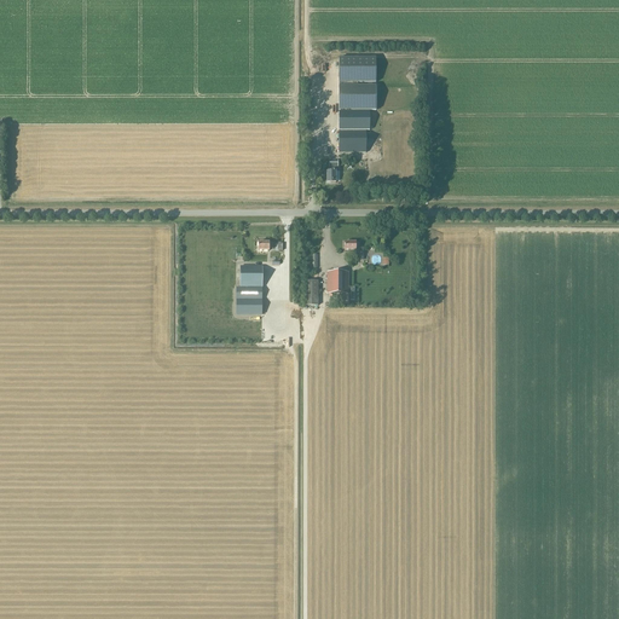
[(357,82),(375,82),(375,58),(339,59),(339,87),(357,86),(357,82)]
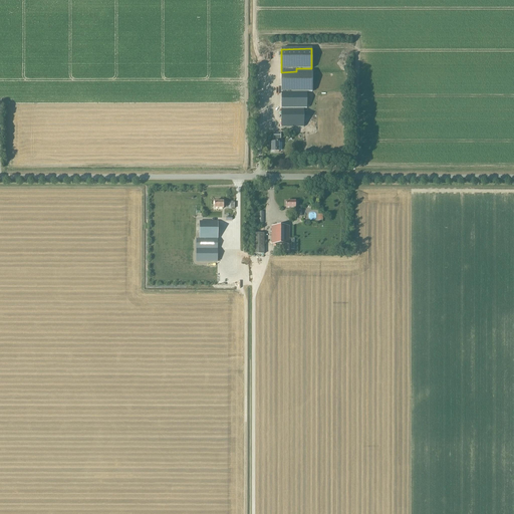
[(281,72),(281,92),(312,91),(311,71),(309,71),(309,69),(305,69),(305,71),(296,71),(281,72)]
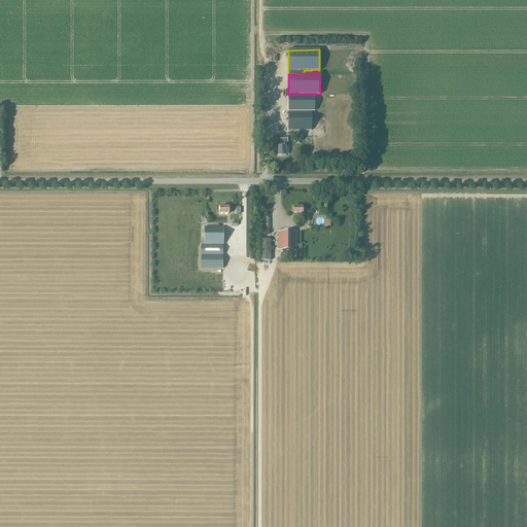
[(315,95),(288,96),(288,111),(315,111),(315,95)]
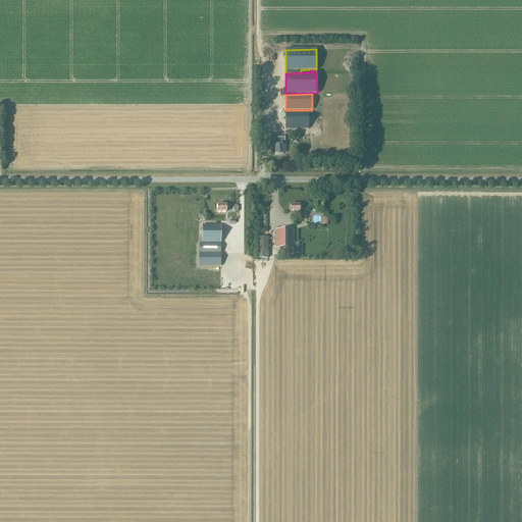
[(285,129),(308,129),(308,111),(285,111),(285,129)]
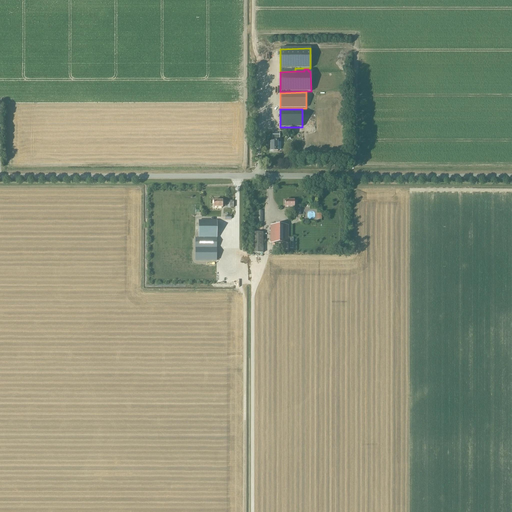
[(279,142),(279,139),(272,139),(272,142),(270,142),(270,151),(277,151),(277,142),(279,142)]
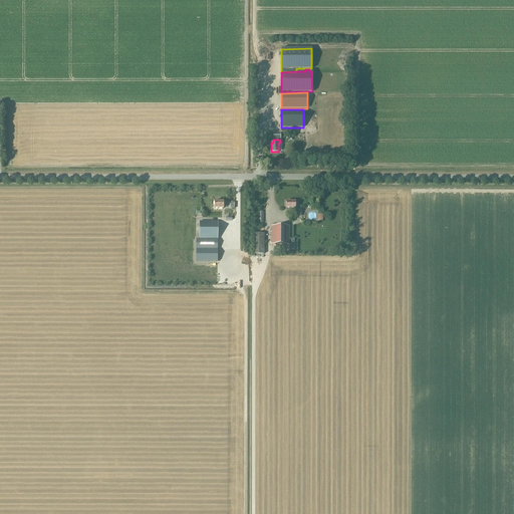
[(301,206),(298,206),(298,201),(295,202),(295,201),(286,202),(286,208),(295,208),(295,210),(298,210),(298,216),(301,216),(301,206)]
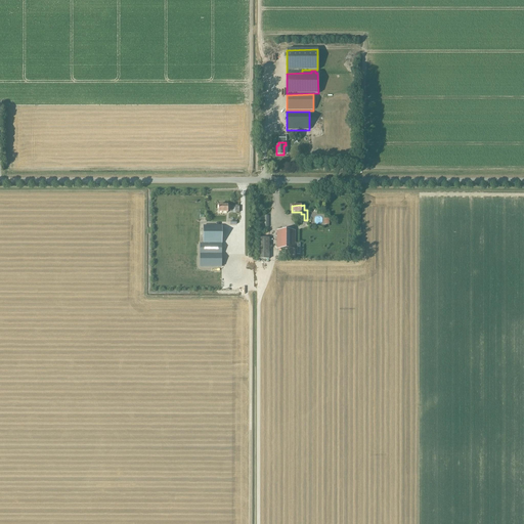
[(221,266),(222,226),(204,226),(204,244),(200,244),(200,266),(221,266)]
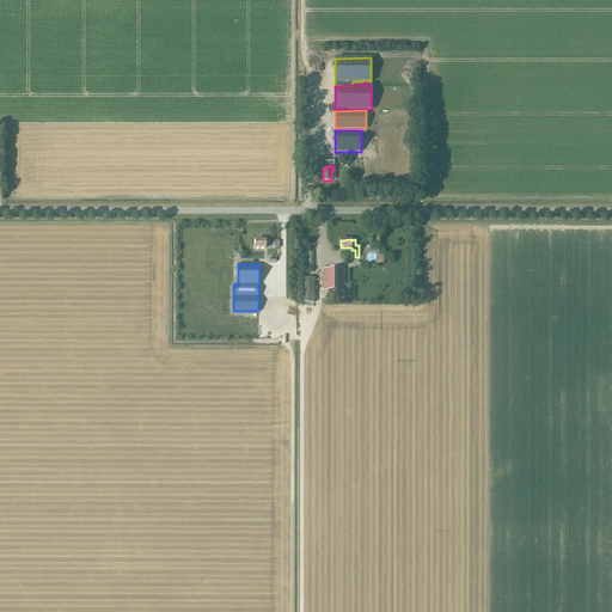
[(344,270),(323,270),(323,291),(334,291),(332,300),(344,301),(344,270)]
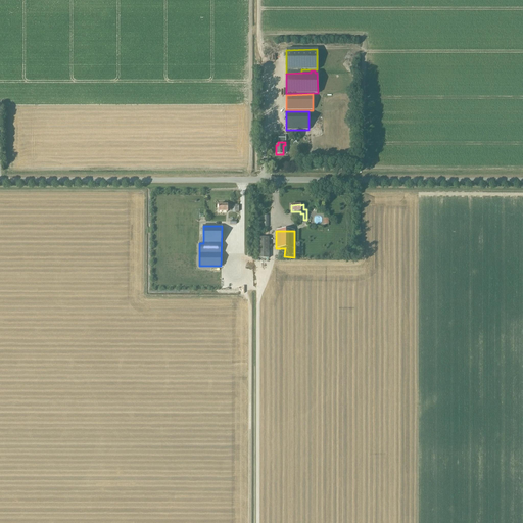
[(258,258),(269,258),(269,238),(258,238),(258,258)]
